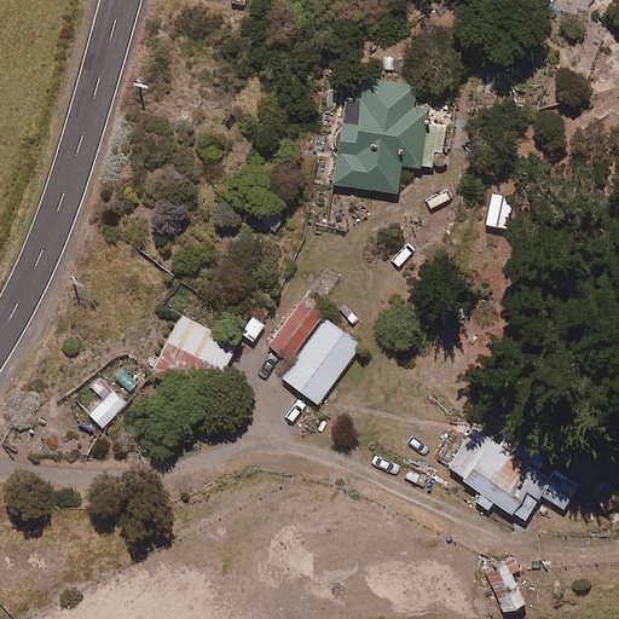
[(418,165),(439,167),(445,126),(423,122),(426,106),(410,105),(412,82),(362,76),(359,99),(337,96),(327,184),(397,191),(399,166),(418,168),(418,165)]
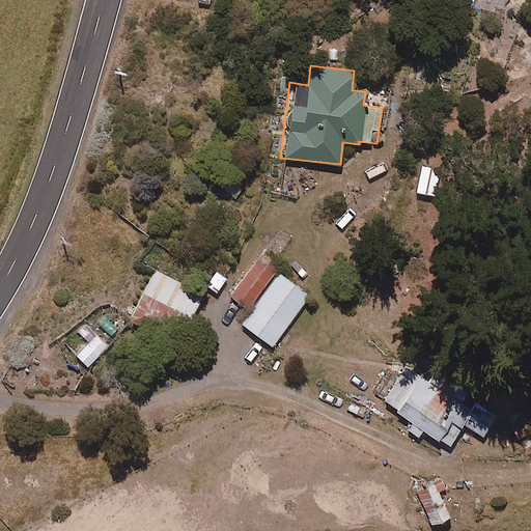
[(439,174),(427,172),(428,166),(419,165),(415,192),(423,194),(424,189),(436,190),(439,174)]
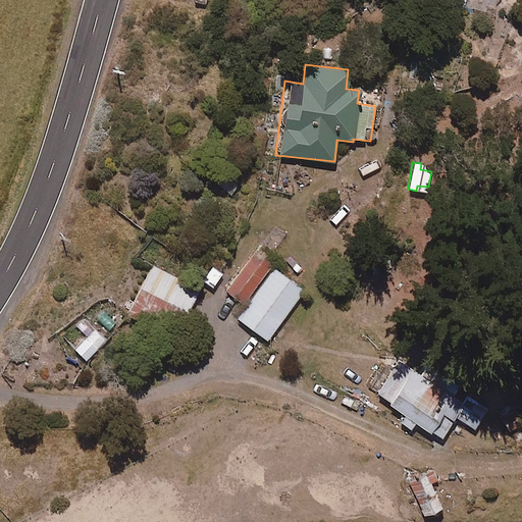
[(242,304),(269,267),(251,253),(223,290),(242,304)]
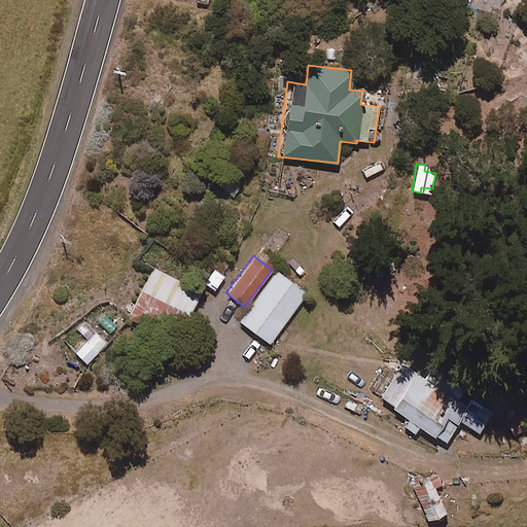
[(200,290),(151,268),(140,290),(188,314),(200,290)]
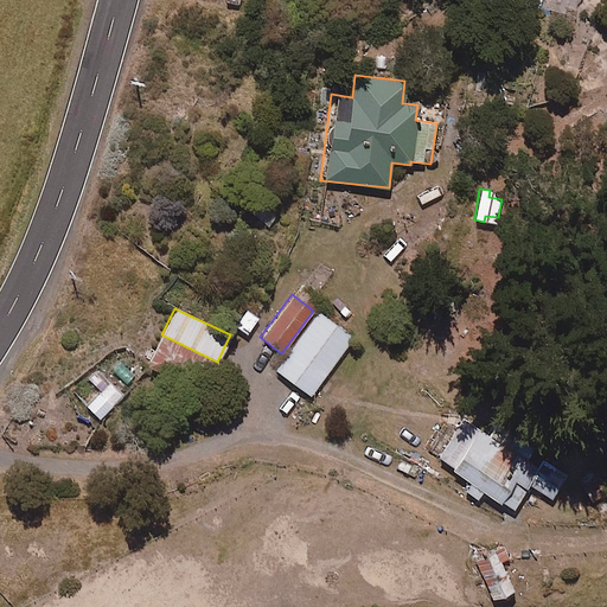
[(352,337),(315,312),(275,370),(312,395),(352,337)]
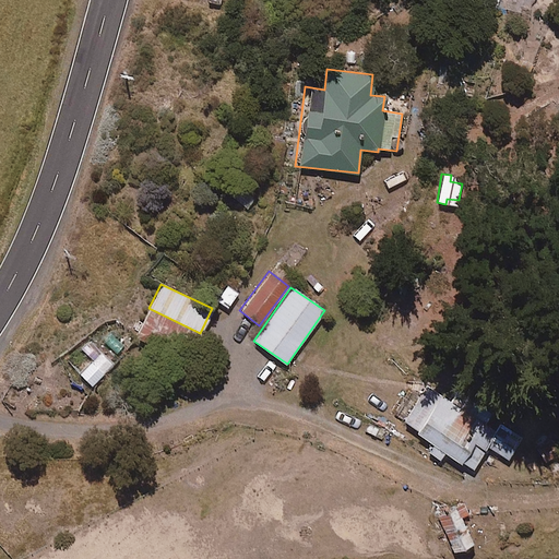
[(439,458),(444,450),(472,468),(486,448),(507,461),(525,433),(459,389),(450,402),(428,387),(403,421),(432,442),(427,450),(439,458)]
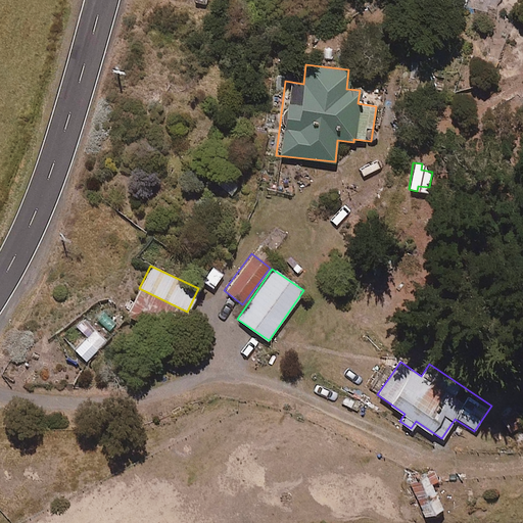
[(441,508),(425,474),(407,482),(423,517),(441,508)]
